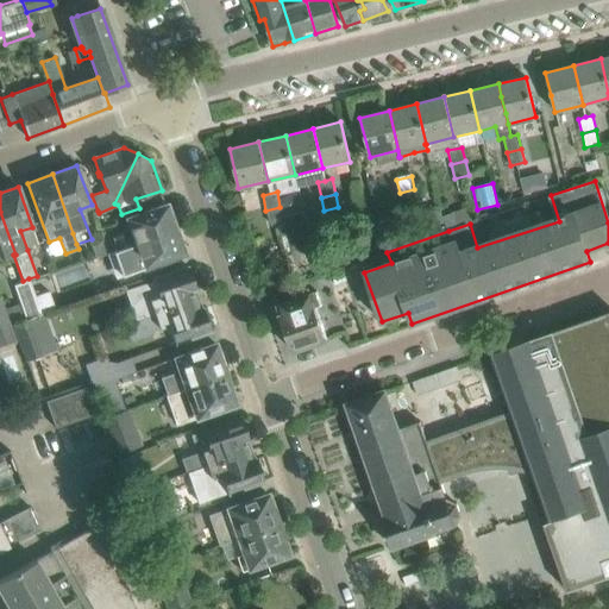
[(130,230),(113,236),(114,242),(118,250),(175,230),(167,203),(126,218),(130,230)]
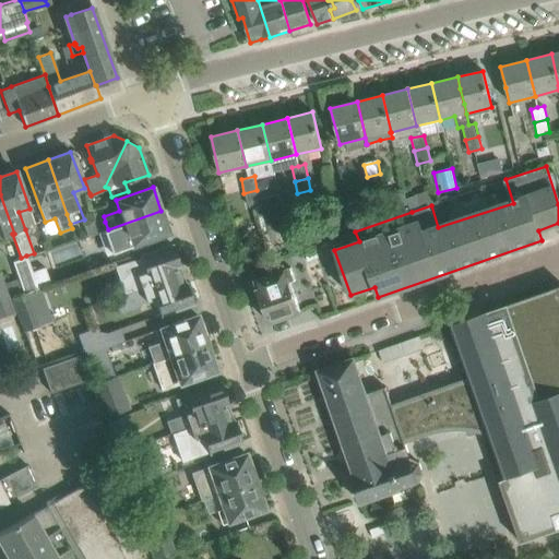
[(406,198),(412,212),(431,205),(436,203),(431,189),(406,198)]
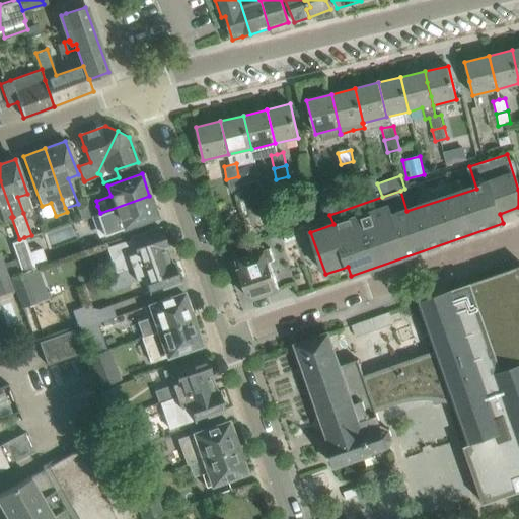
[(238,176),(226,179),(229,191),(241,188),(238,176)]
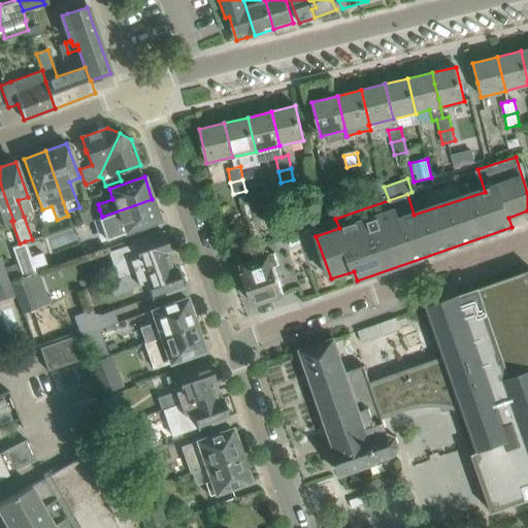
[(0,223),(1,226),(11,221),(13,221),(0,184),(0,223)]
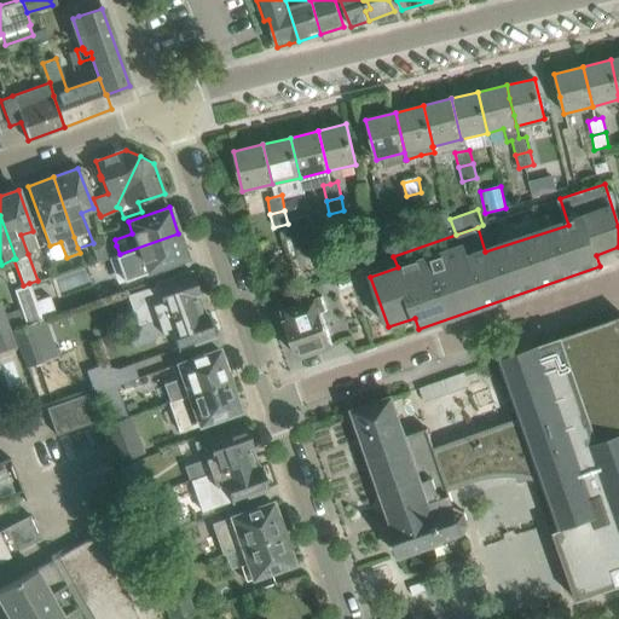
[(120,254),(113,256),(117,268),(128,265),(132,277),(146,272),(187,258),(178,233),(120,254)]
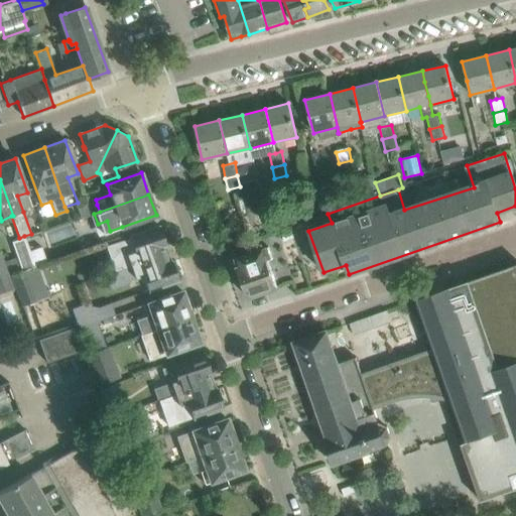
[(92,215),(94,214),(100,212),(97,205),(89,207),(92,215)]
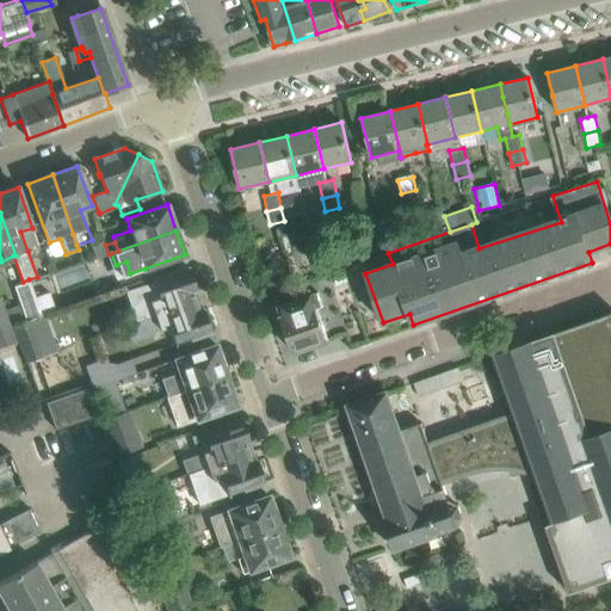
[(39,277),(51,273),(48,260),(36,265),(39,277)]
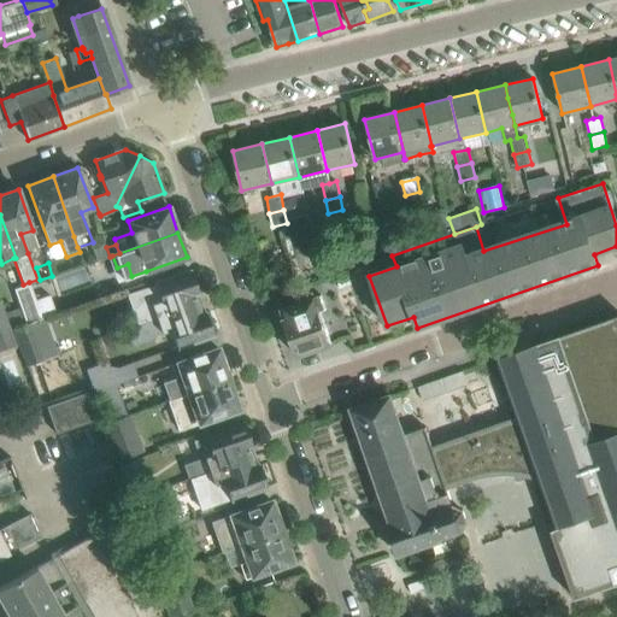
[(125,329),(125,330),(197,305),(194,294),(199,293),(192,271),(156,283),(157,286),(127,295),(131,309),(125,311),(130,327),(125,329)]
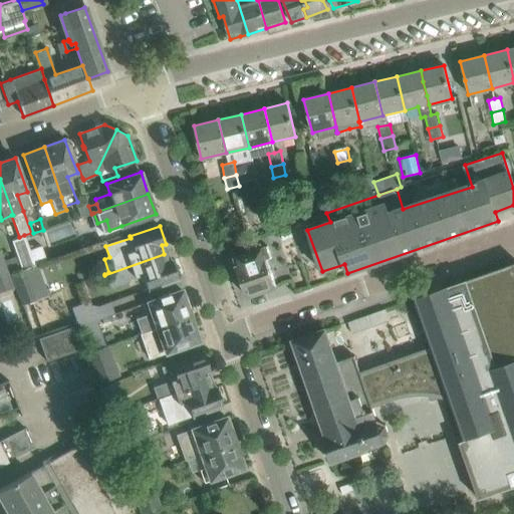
[(289,227),(279,230),(282,241),(292,238),(289,227)]
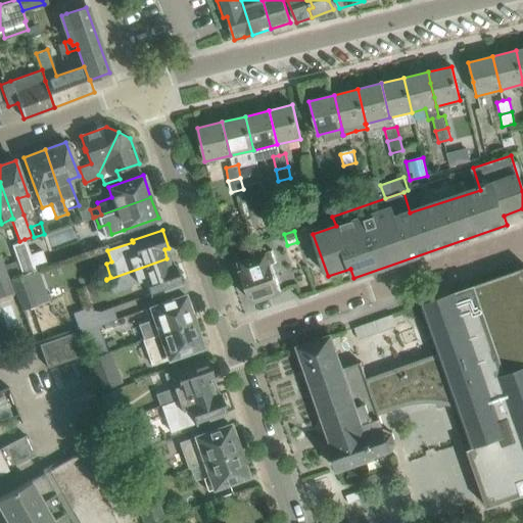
[(26,241),(11,245),(16,259),(21,275),(37,269),(47,266),(42,250),(30,254),(26,241)]
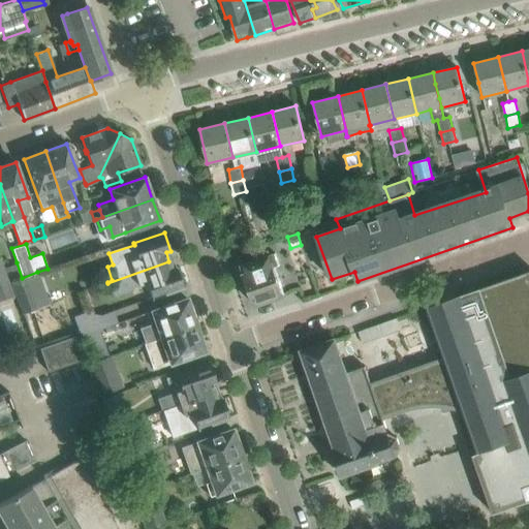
[(278,265),(274,253),(241,265),(244,274),(243,275),(254,306),(283,296),(273,266),(278,265)]
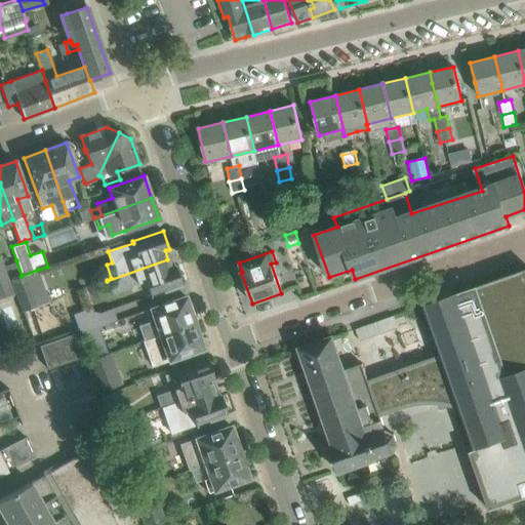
[(0,256),(0,297),(13,293),(0,256)]
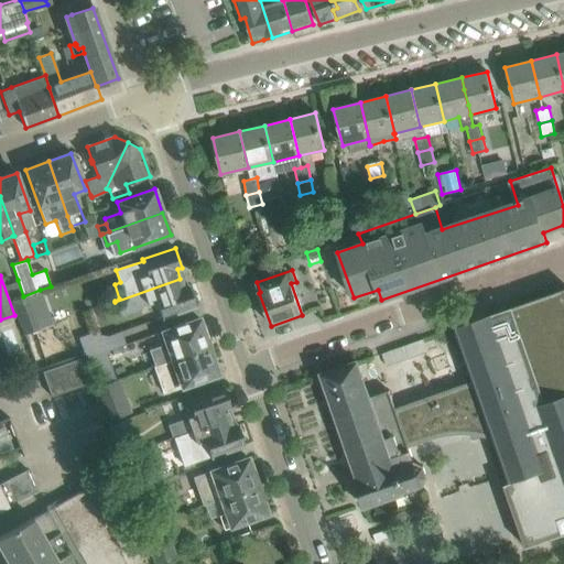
[(180,279),(115,302),(119,313),(121,315),(122,315),(140,310),(141,305),(156,300),(162,317),(195,305),(188,285),(183,288),(180,279)]
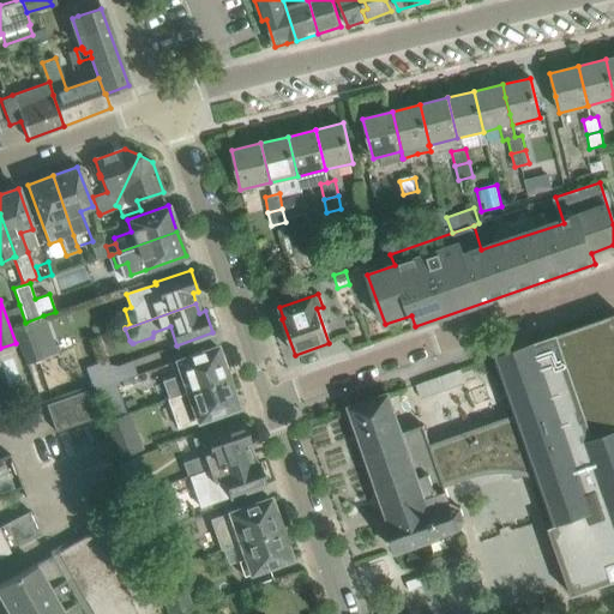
[(19,305),(6,308),(12,326),(25,323),(19,305)]
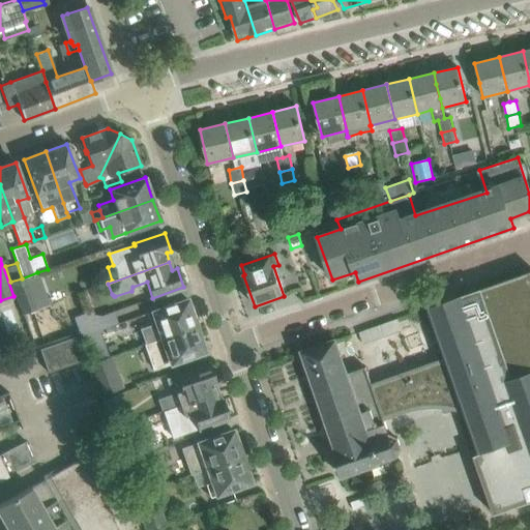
[(529,270),(478,289),(478,290),(429,307),(429,306),(427,306),(444,357),(371,383),(364,366),(347,374),(334,340),(301,351),(330,433),(326,435),(341,477),(379,464),(378,462),(396,455),(400,447),(396,438),(389,435),(384,419),(408,411),(416,409),(423,408),(432,407),(440,408),(448,409),(457,410),(464,413),(478,453),(473,454),(495,513),(496,513),(496,511),(529,499),(529,270)]
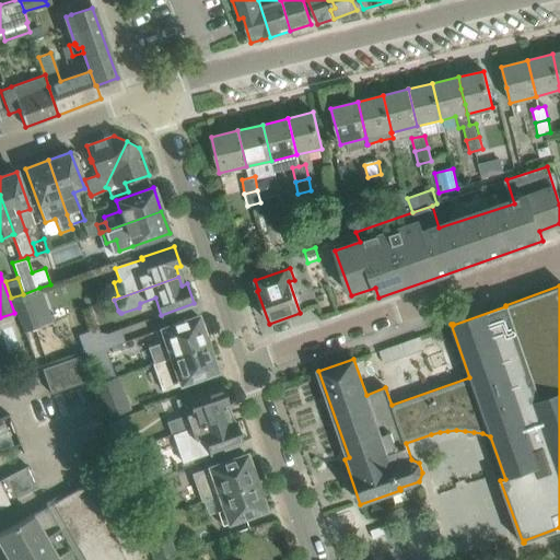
[(39,288),(23,294),(36,328),(51,322),(39,288)]
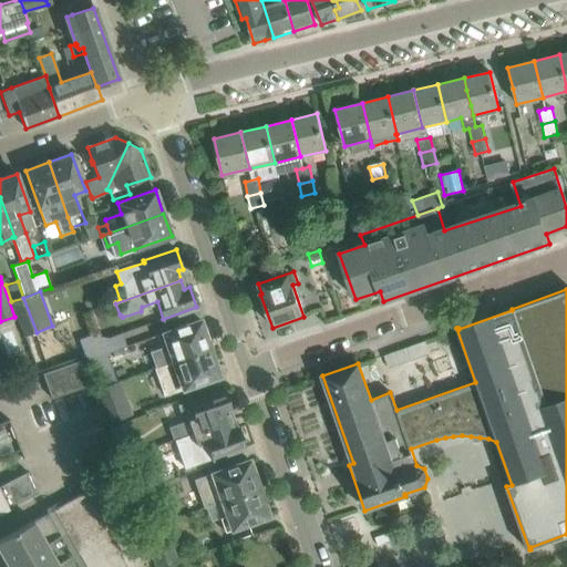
[(37,332),(23,298),(11,301),(23,337),(32,333),(37,332)]
